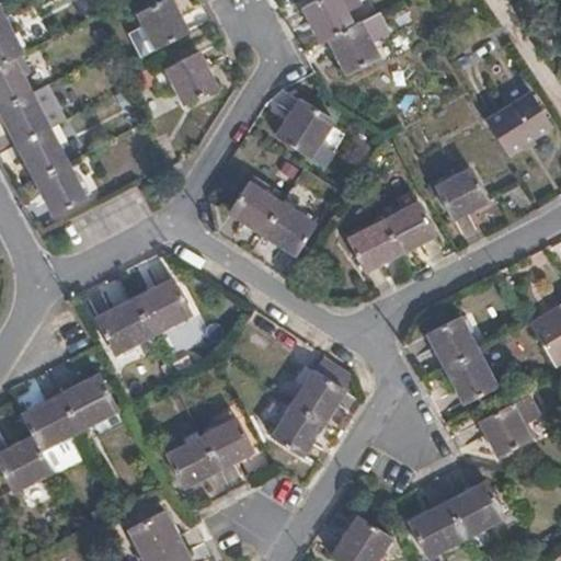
[(191,29),(175,0),(159,0),(141,10),(159,45),(191,29)]
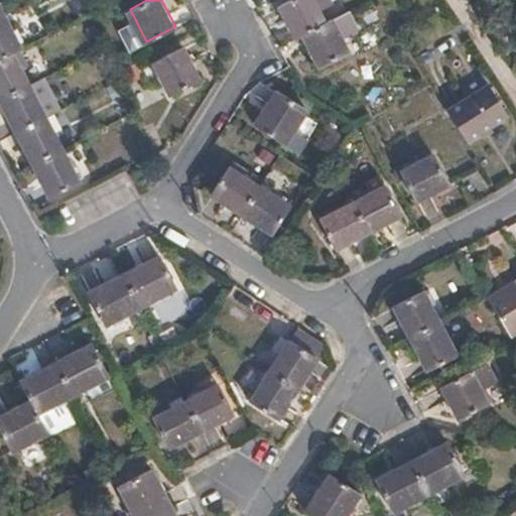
[(304,33),(326,21),(317,6),(332,1),(331,0),(289,0),(281,4),(298,36),(304,33)]
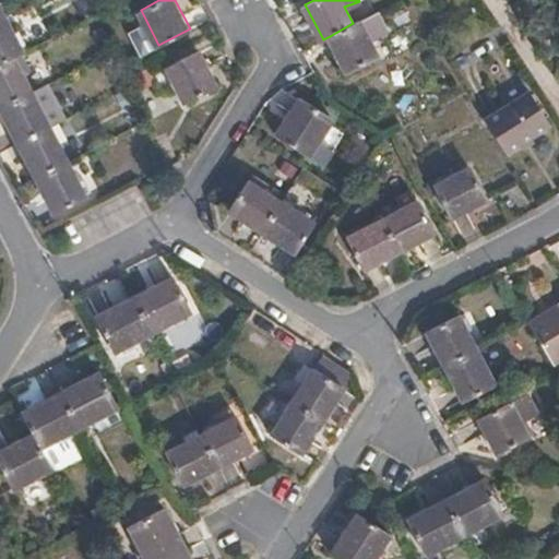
[(25,49),(6,11),(0,13),(0,63),(16,55),(25,49)]
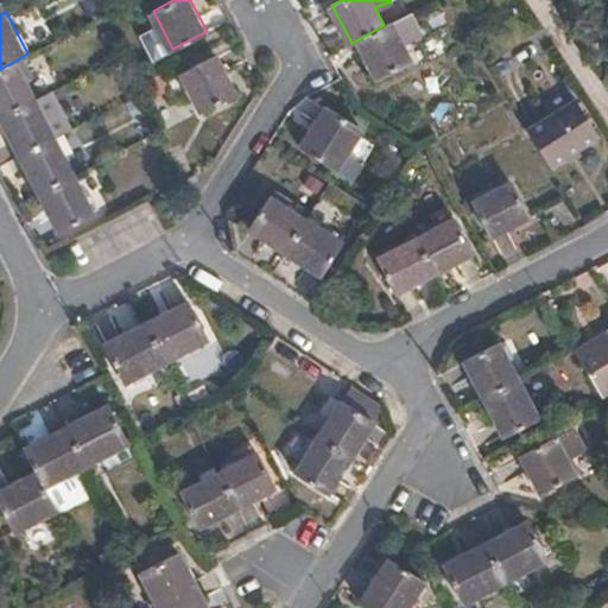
[(409,12),(384,25),(359,39),(379,75),(411,58),(404,44),(420,35),(409,12)]
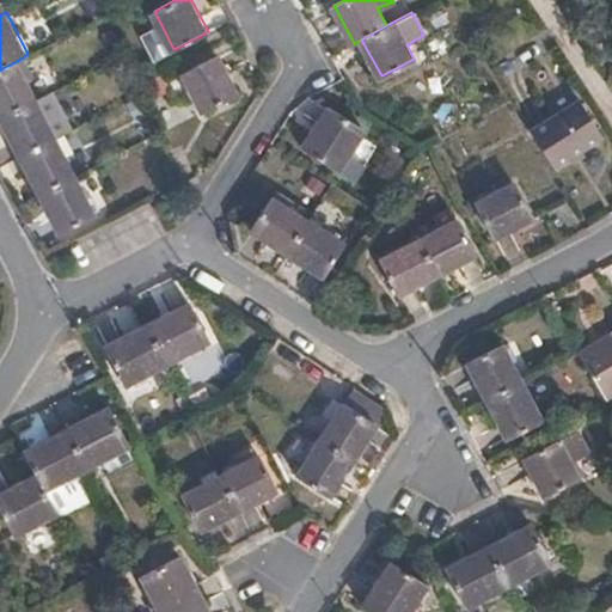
[(239,92),(219,54),(185,71),(207,110),(239,92)]
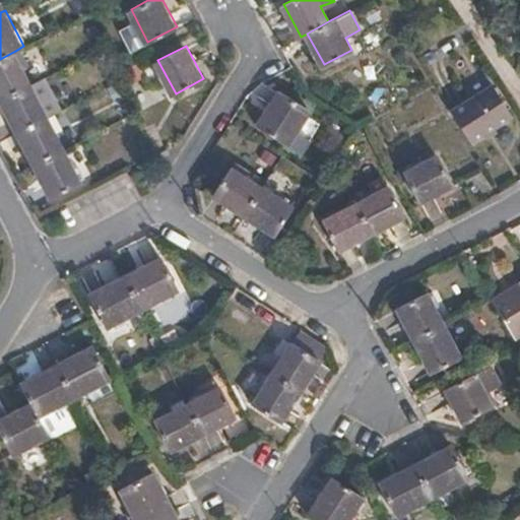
[(31,82),(15,51),(0,59),(0,92),(3,99),(31,82)]
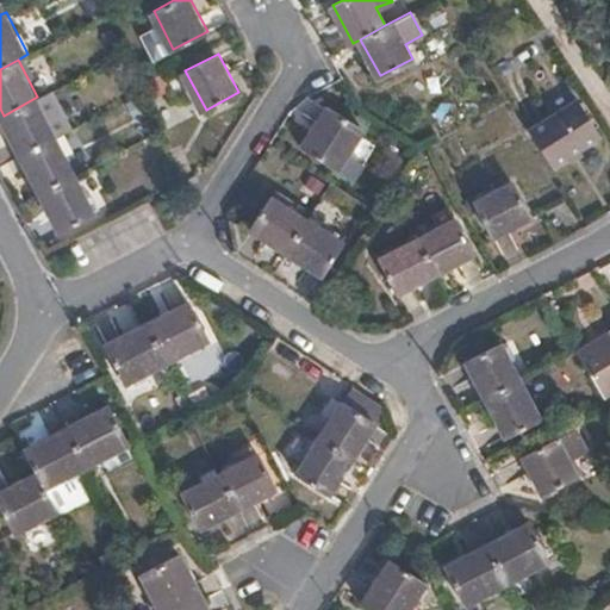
[(56,136),(37,97),(4,116),(24,154),(56,136)]
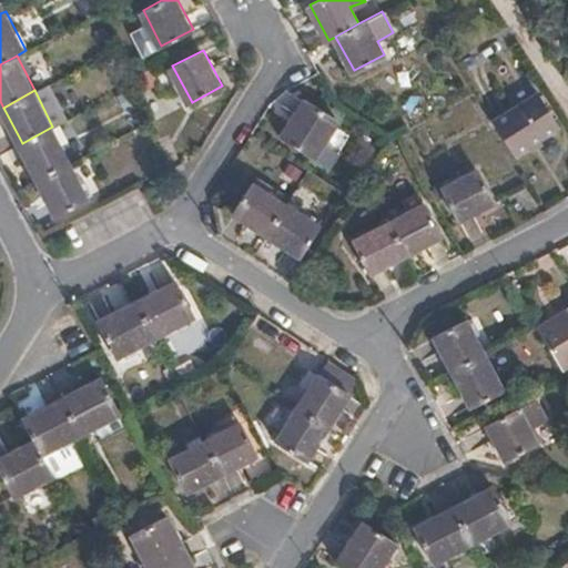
[(495,119),(518,155),(561,128),(538,92),(495,119)]
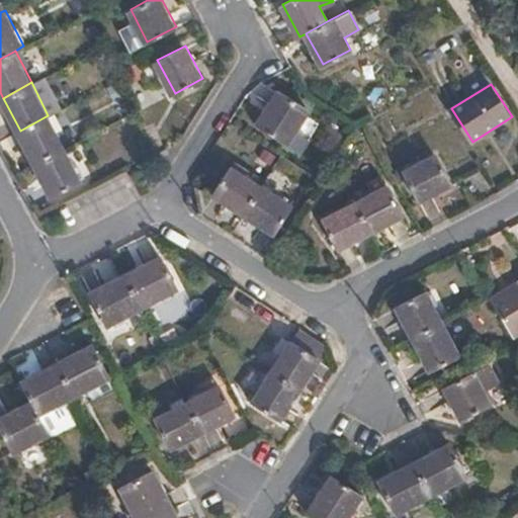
[(309,110),(280,92),(257,124),(287,144),(309,110)]
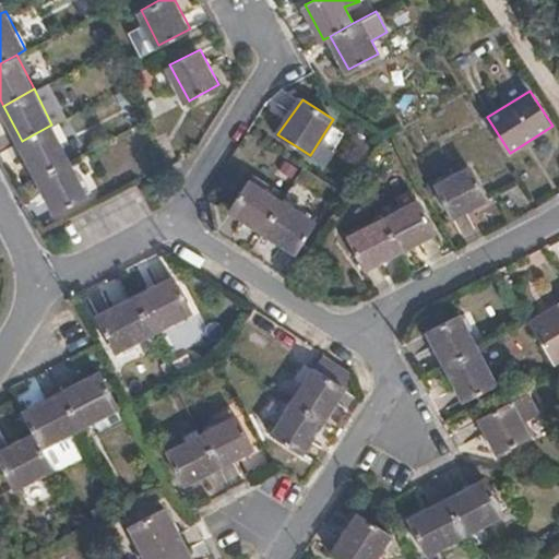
[(70,159),(51,125),(22,141),(39,177),(70,159)]
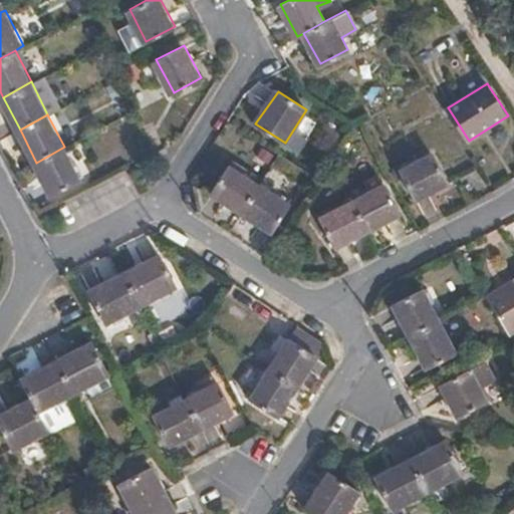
[(80,180),(64,147),(36,163),(53,194),(80,180)]
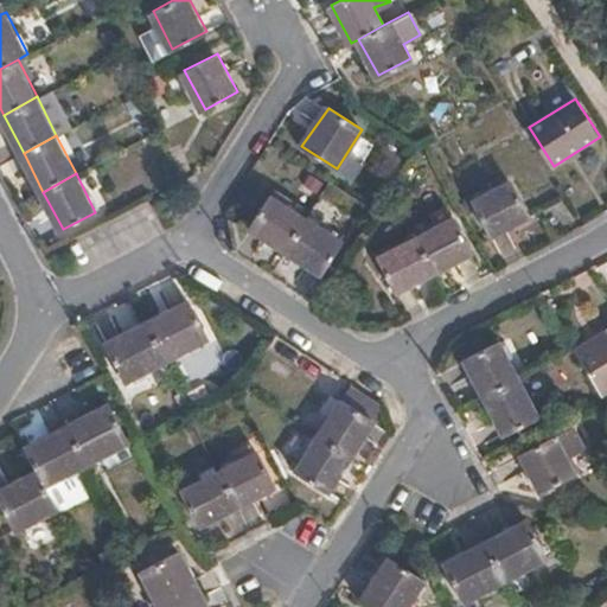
[(530,211),(511,178),(474,198),(492,231),(530,211)]
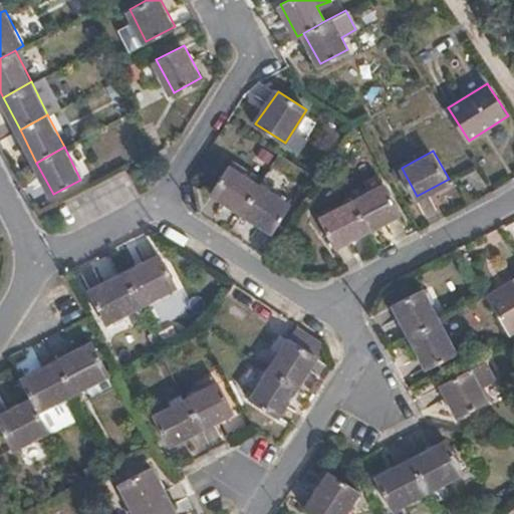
[(212,191),(243,212),(260,185),(229,165),(212,191)]
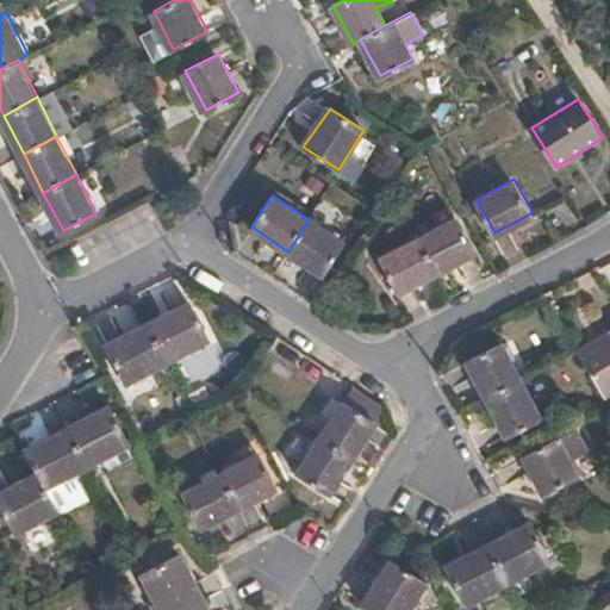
[(417,236),(435,271),(473,250),(455,216),(417,236)]
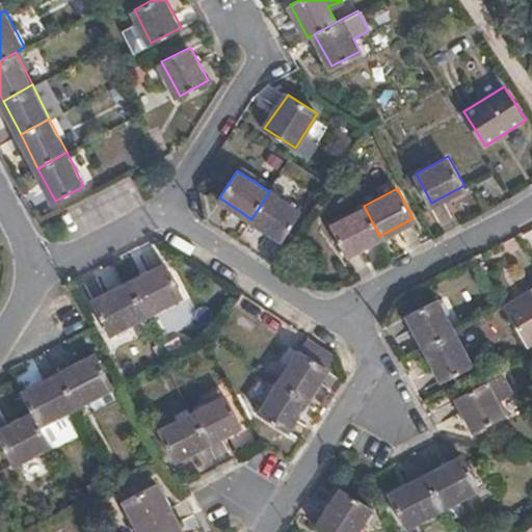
[(269,191),(251,219),(282,239),(300,212),(269,191)]
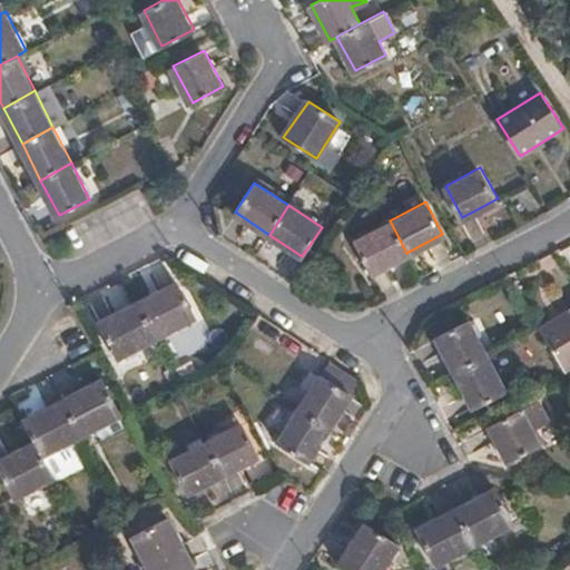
[(372,271),(406,253),(390,220),(355,238),(372,271)]
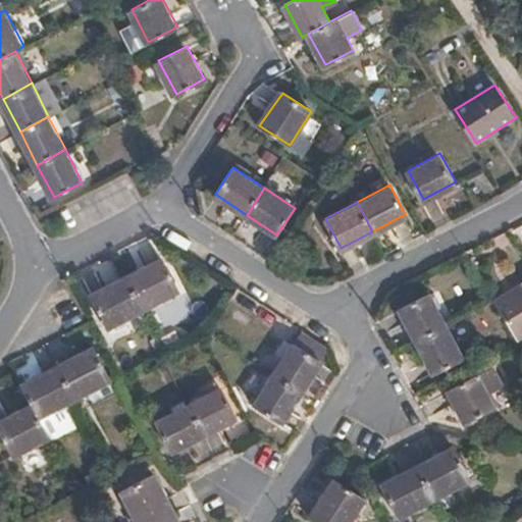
[(127,278),(145,308),(179,291),(164,260),(127,278)]
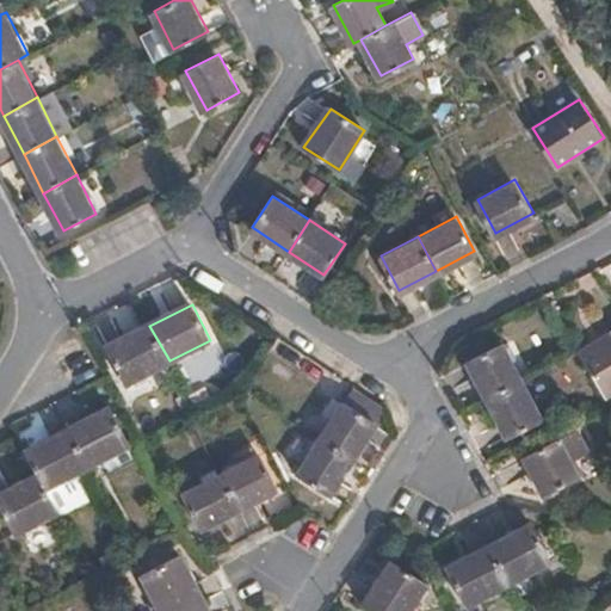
[(127,383),(170,360),(149,326),(109,347),(127,383)]
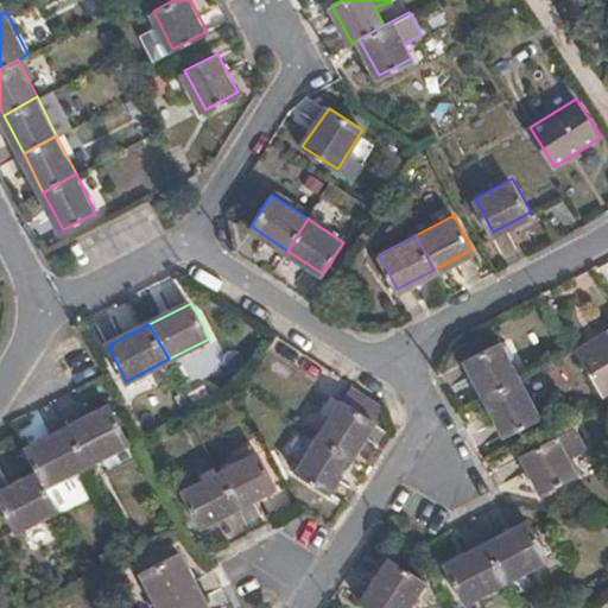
[(607,337),(580,356),(589,373),(606,396),(607,393),(607,337)]
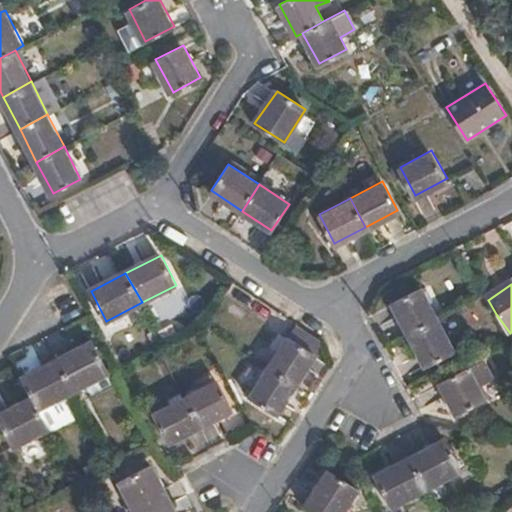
[(409,335),(436,320),(420,289),(393,303),(409,335)]
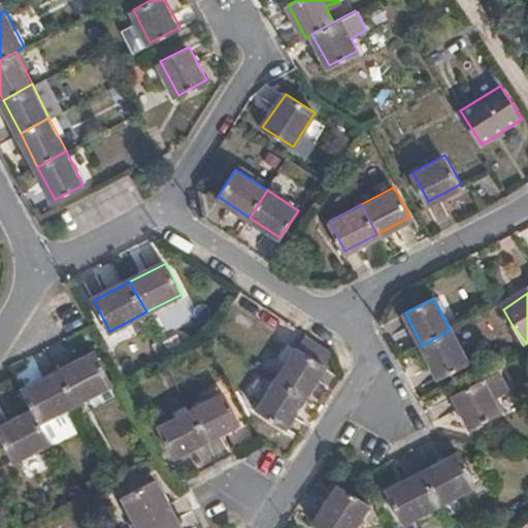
[(467,362),(450,330),(422,345),(438,376),(467,362)]
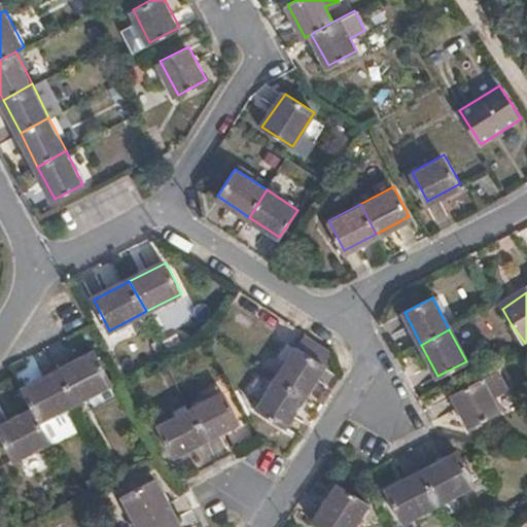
[(277,377),(303,394),(330,350),(306,335),(277,377)]
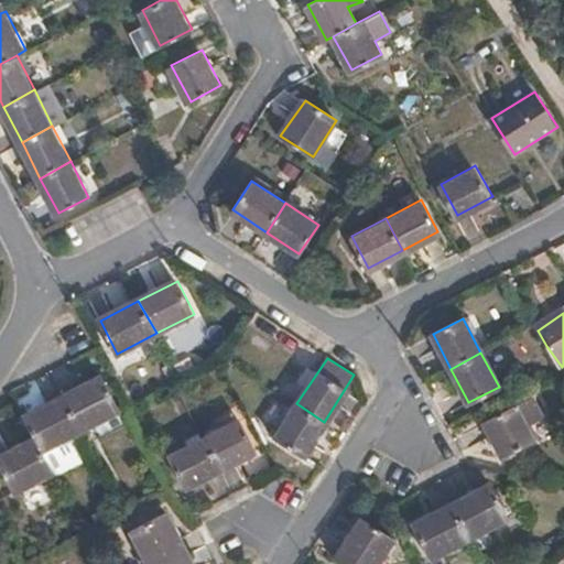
[(63,396),(79,429),(119,409),(102,375),(63,396)]
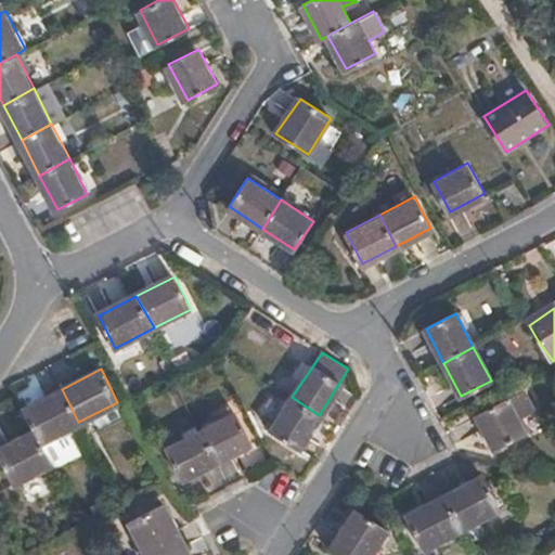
[(40,441),(78,422),(62,389),(23,408),(35,431),(40,441)]
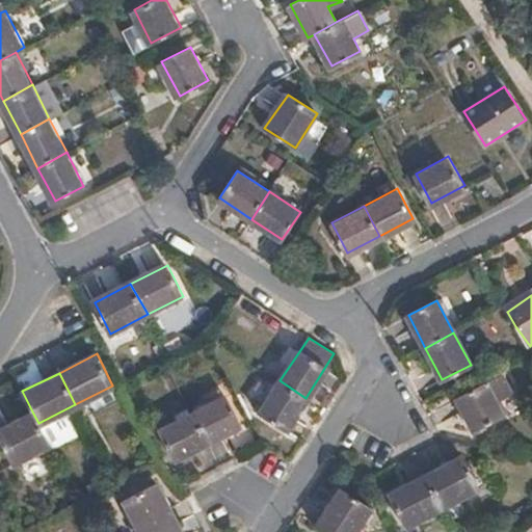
[(510,392),(501,374),(456,397),(473,430),(501,414),(496,399),(510,392)]
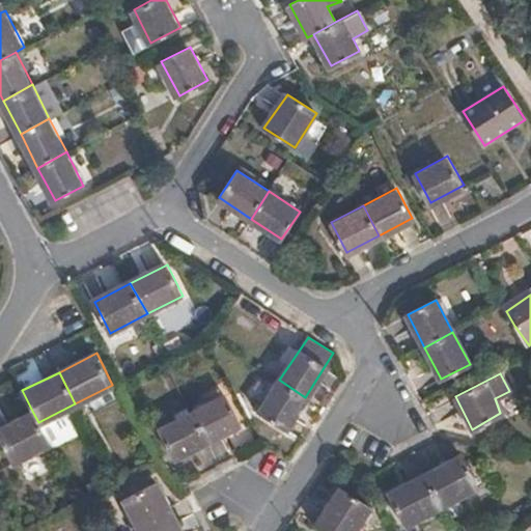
[(285,428),(305,397),(279,380),(257,411),(285,428)]
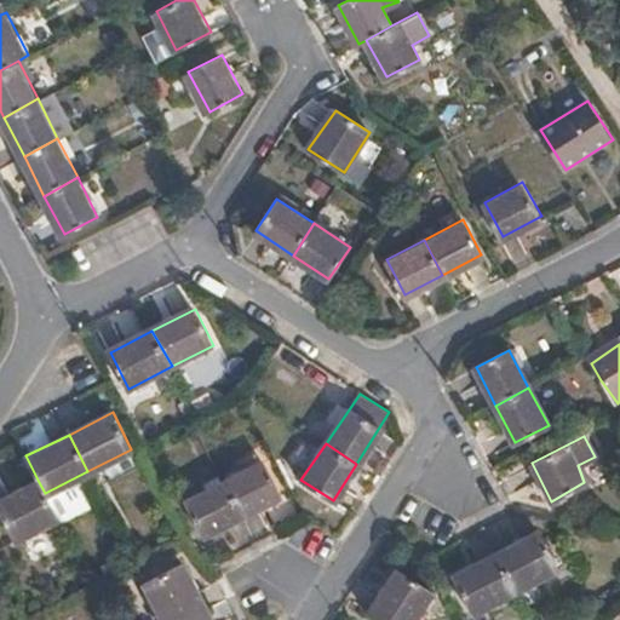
[(224,481),(242,516),(281,495),(264,460),(224,481)]
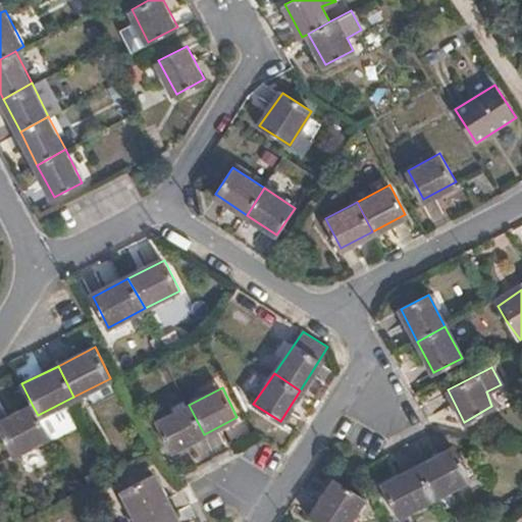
[(170,452),(204,434),(189,405),(154,422),(170,452)]
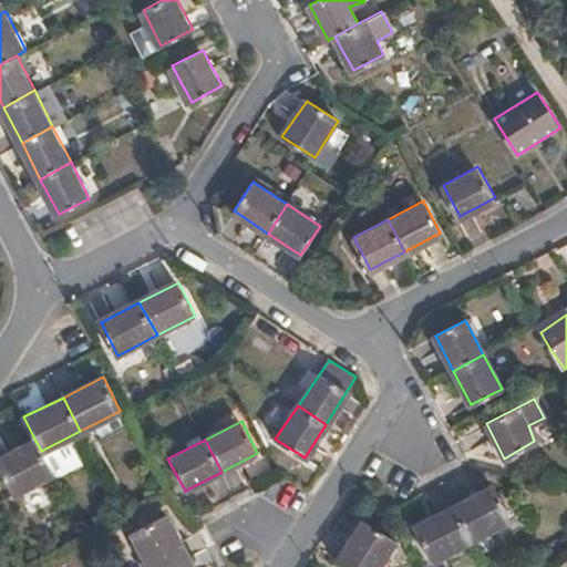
[(52,473),(41,451),(35,441),(0,459),(0,464),(14,492),(52,473)]
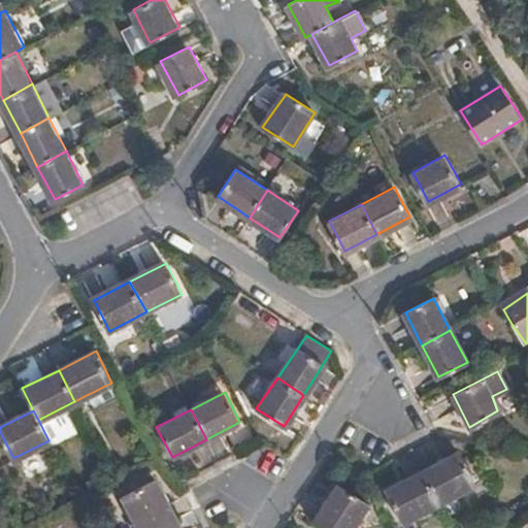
[(421,470),(437,501),(473,482),(457,452),(421,470)]
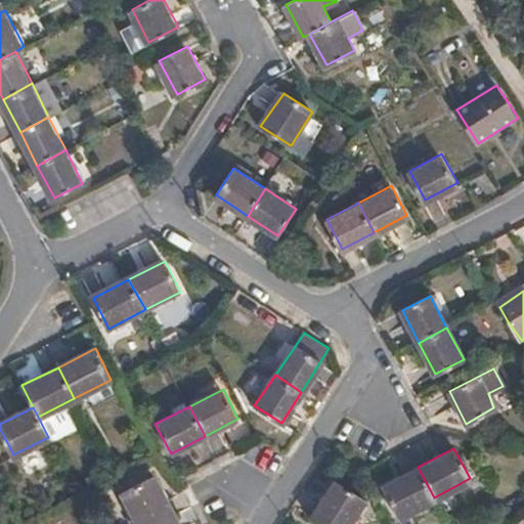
[(398,516),(434,497),(418,467),(383,485),(398,516)]
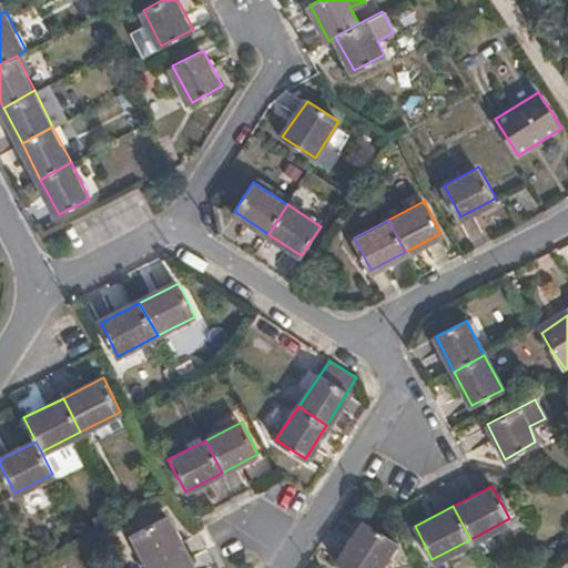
[(133,534),(151,567),(169,567),(189,559),(168,517),(133,534)]
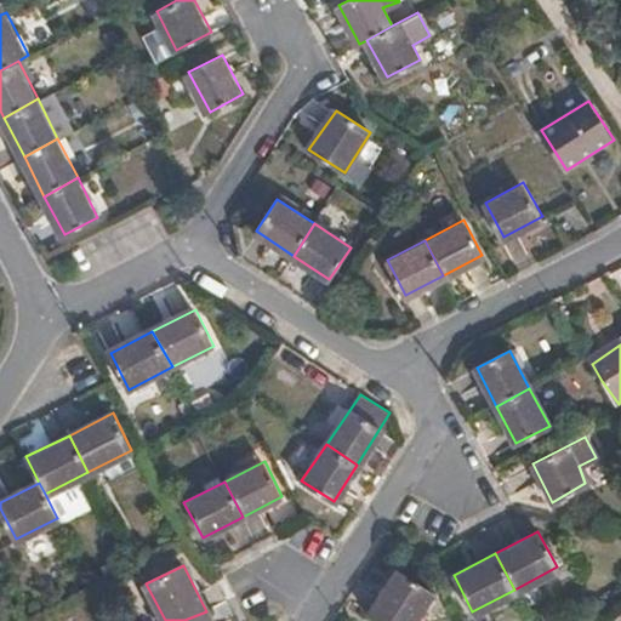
[(381,620),(409,620),(428,591),(398,570),(370,614),(381,620)]
